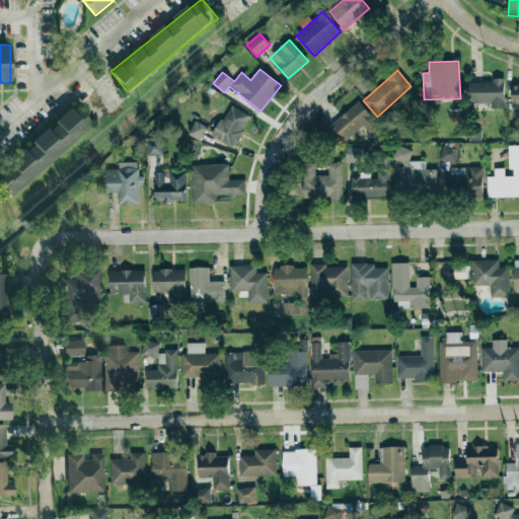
[(470,103),(491,102),(491,108),(505,108),(504,80),(469,81),(470,103)]
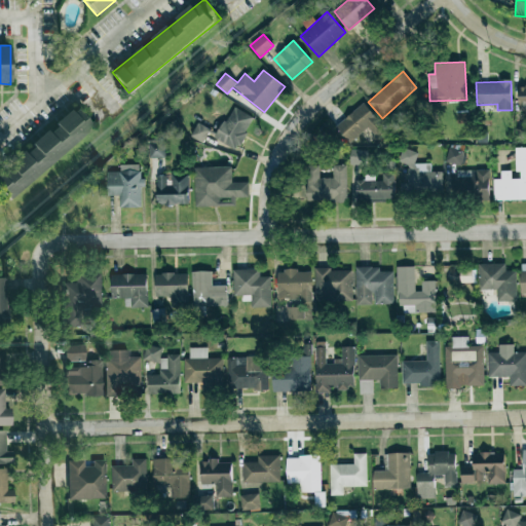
[(366,129),(377,143),(388,133),(364,103),(336,126),(349,143),(366,129)]
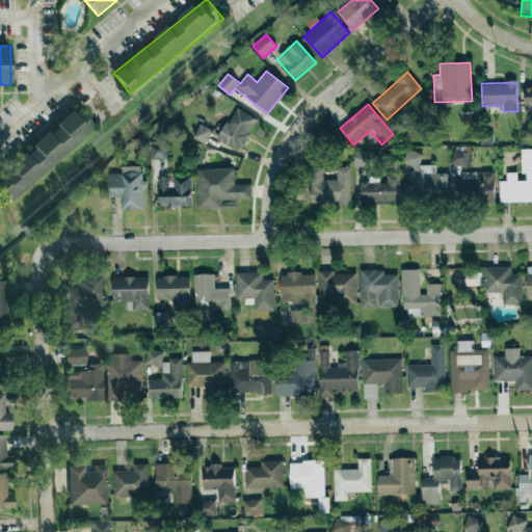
[(240,152),(257,118),(235,107),(218,141),(240,152)]
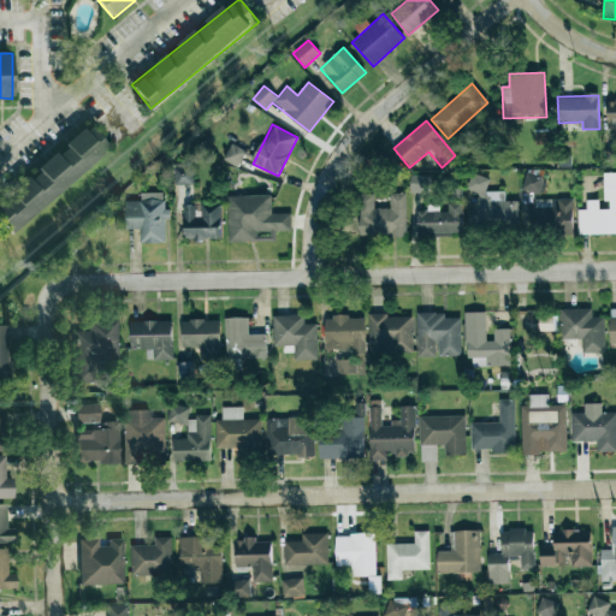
[(0,219),(11,232),(110,149),(90,125),(0,199),(0,219)]
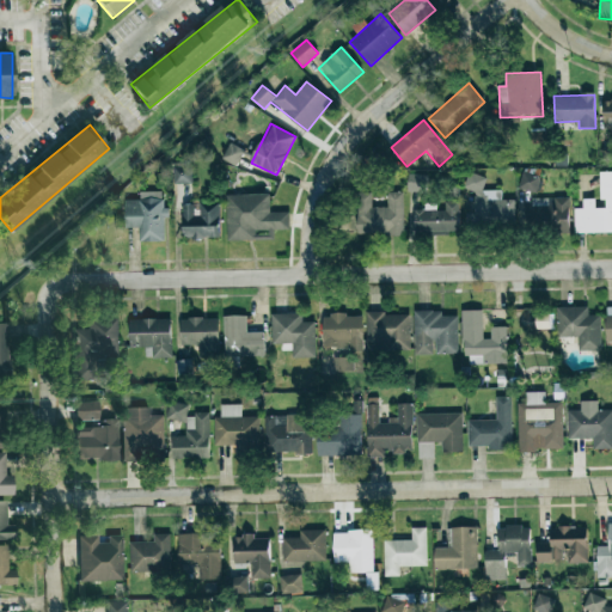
[(221,159),(236,166),(244,151),(230,144),(221,159)]
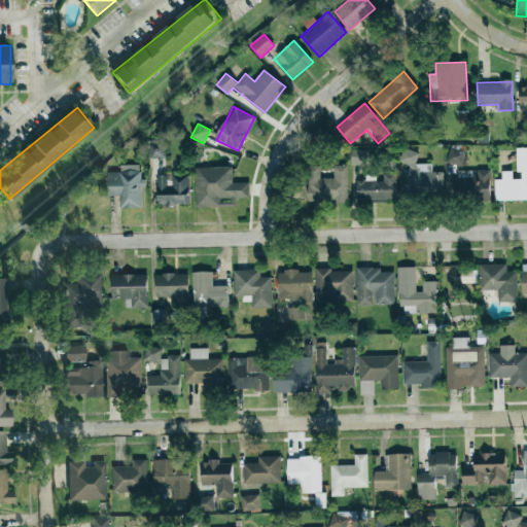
[(166,157),(164,140),(148,142),(150,159),(166,157)]
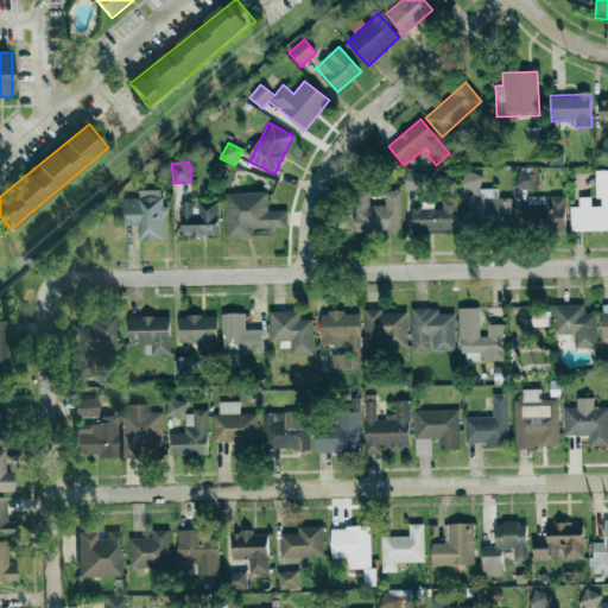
[(607,230),(607,170),(597,171),(597,207),(591,208),(590,198),(578,198),(578,208),(570,208),(571,232),(607,230)]
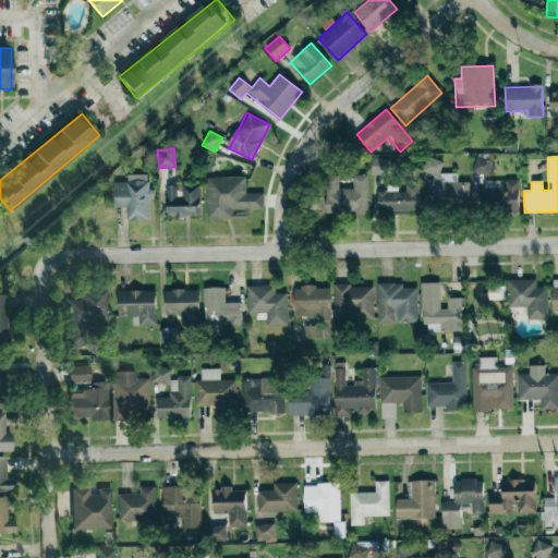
[(473,172),(489,176),(492,160),(475,158),(473,172)]
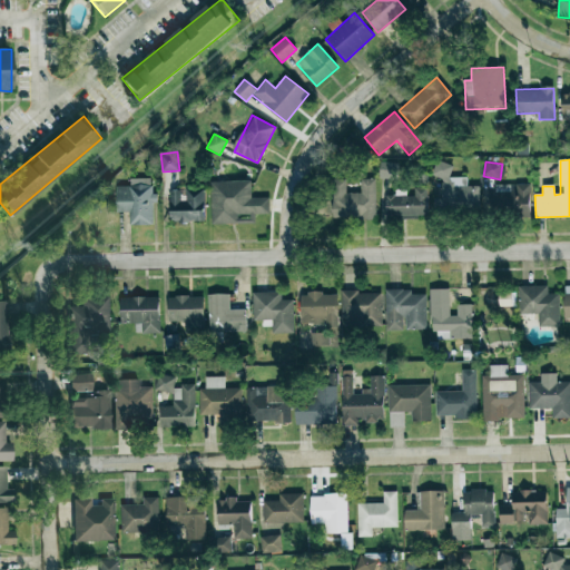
[(379,178),(396,179),(396,163),(380,163),(379,178)]
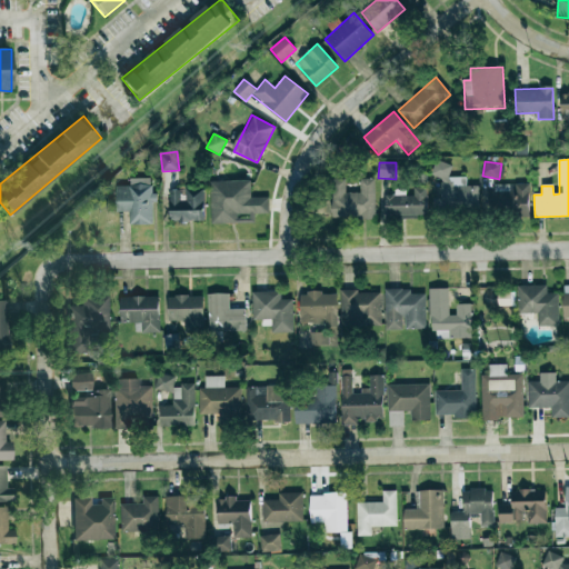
[(479,186),(466,186),(466,177),(450,177),(450,163),(432,162),(432,177),(440,177),(439,195),(432,193),(431,208),(478,209),(479,186)]
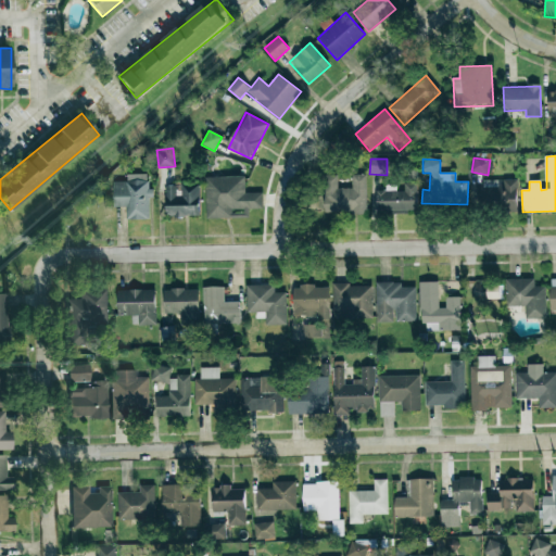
[(114,207),(126,207),(126,219),(149,219),(149,197),(149,174),(126,174),(127,181),(113,181),(114,207)]
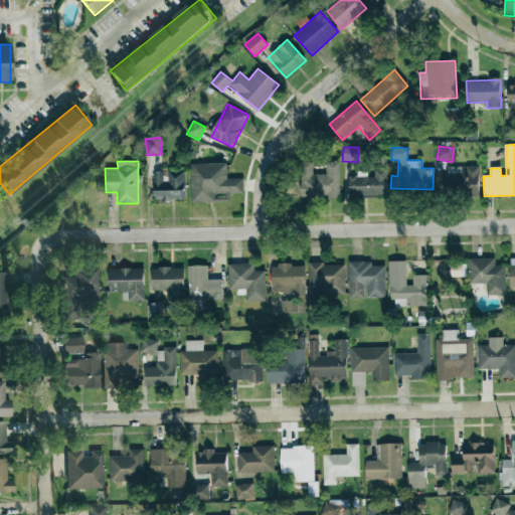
[(340,162),(326,162),(326,175),(313,174),(313,163),(299,163),(299,196),(339,197),(340,162)]
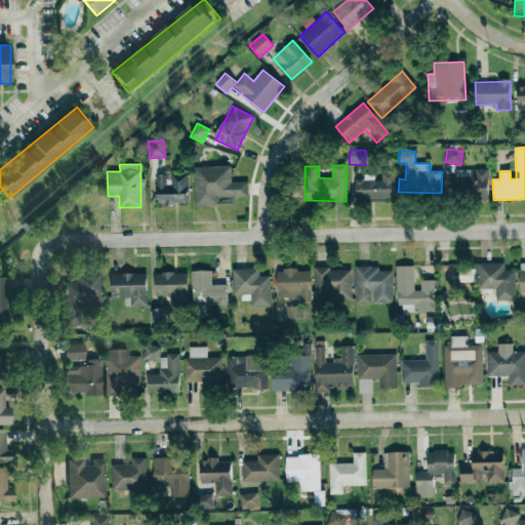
[(194,167),(195,206),(235,205),(235,197),(248,197),(248,182),(231,183),(231,166),(194,167)]
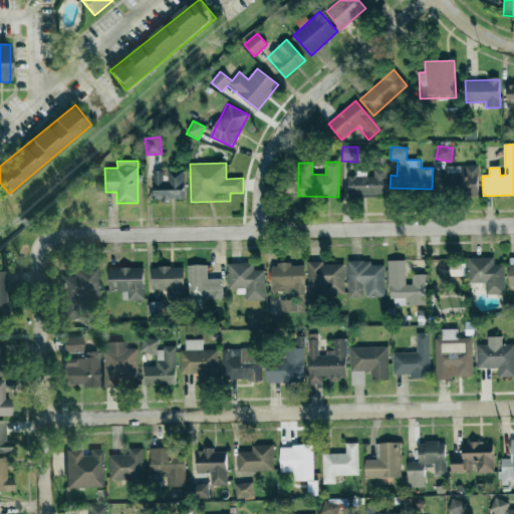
[(478,193),(478,167),(445,167),(445,194),(478,193)]
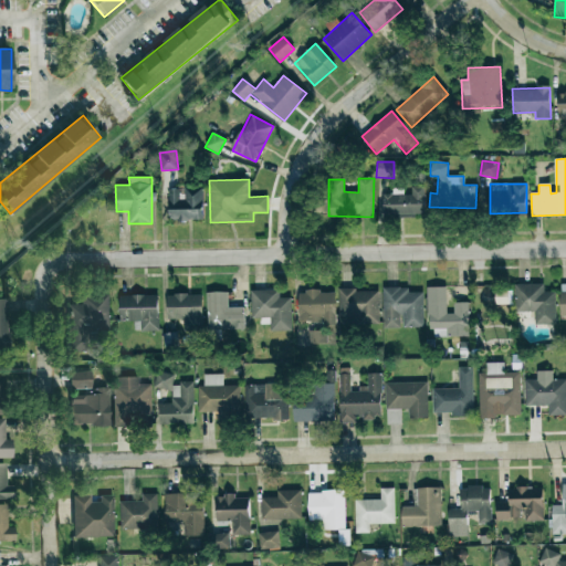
[(383,194),(384,217),(425,217),(425,186),(411,187),(411,191),(391,191),(391,194),(383,194)]
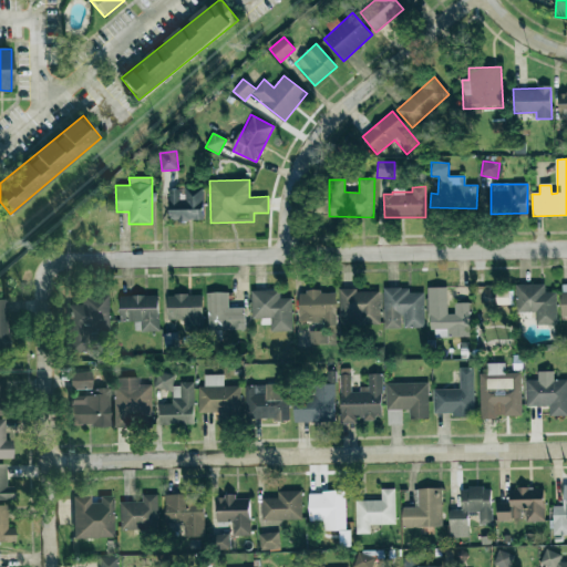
[(185,189),(185,199),(179,199),(179,189),(168,189),(169,222),(204,220),(203,189),(185,189)]
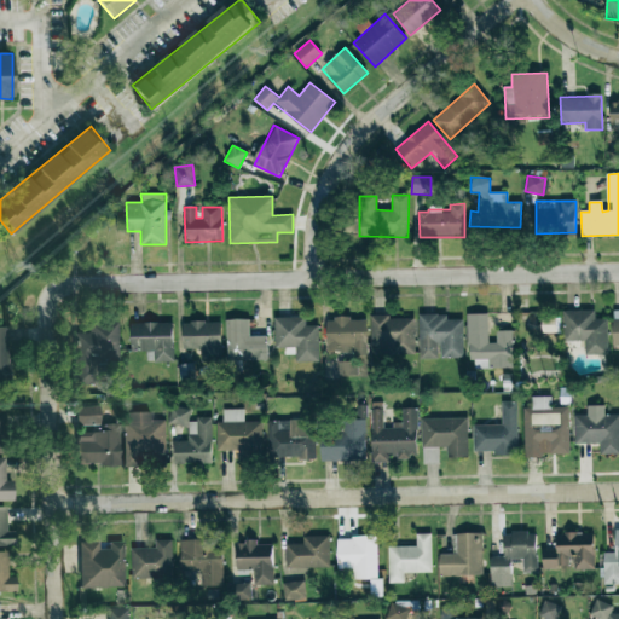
[(563,341),(584,341),(585,354),(608,354),(607,319),(594,319),(594,310),(562,311),(563,341)]
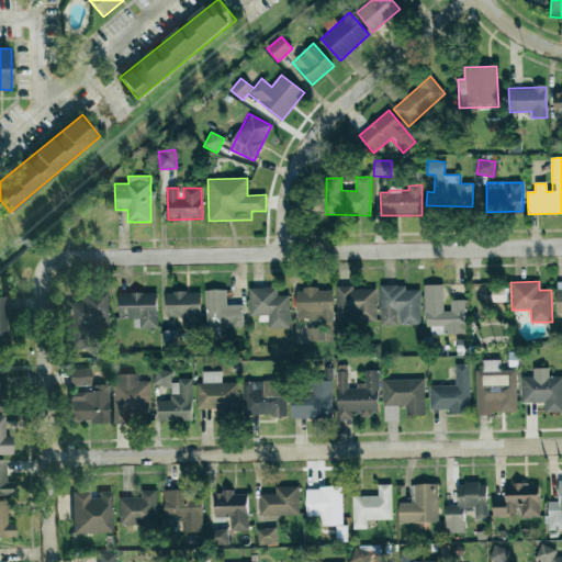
[(424,285),(425,327),(444,326),(444,334),(465,334),(464,300),(451,301),(451,312),(444,312),(442,284),(424,285)]
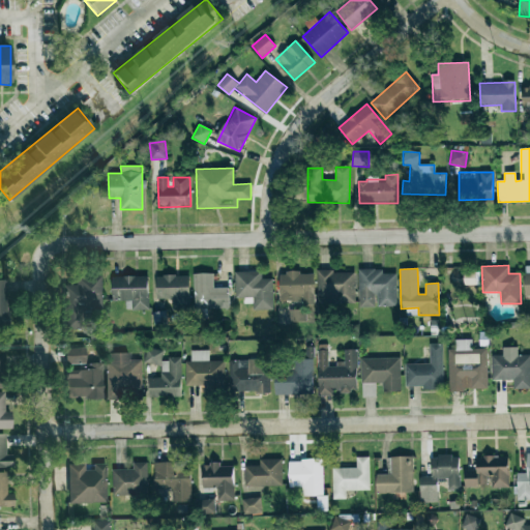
[(376,306),(396,306),(396,273),(383,273),(383,269),(358,269),(359,307),(376,306)]
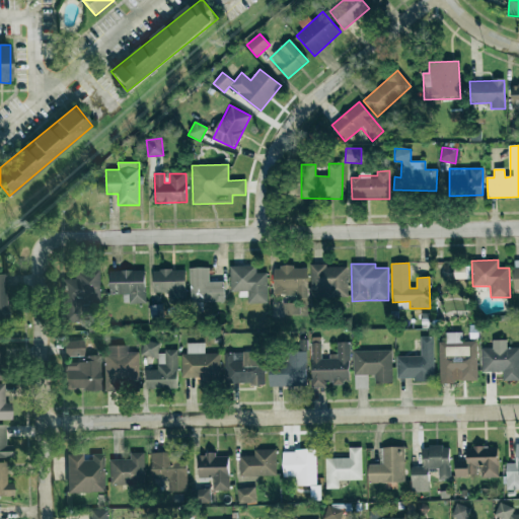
[(230,266),(230,291),(247,291),(247,304),(268,304),(267,273),(256,274),(256,266),(230,266)]
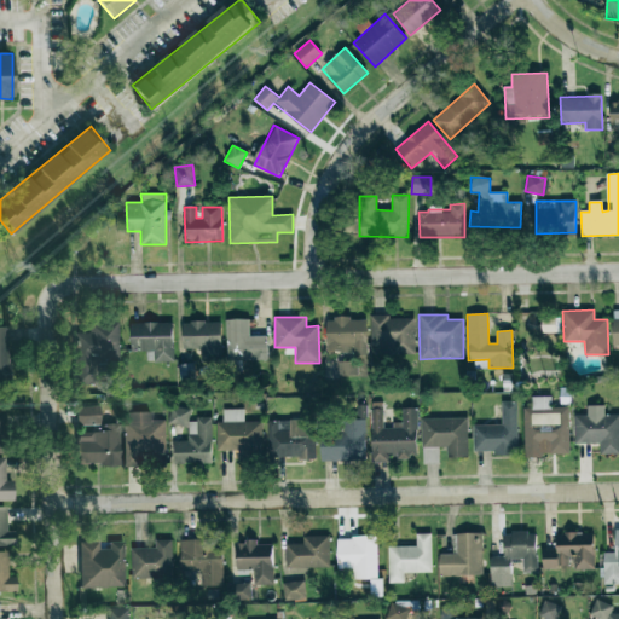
[(372,356),(415,354),(414,317),(371,318),(372,356)]
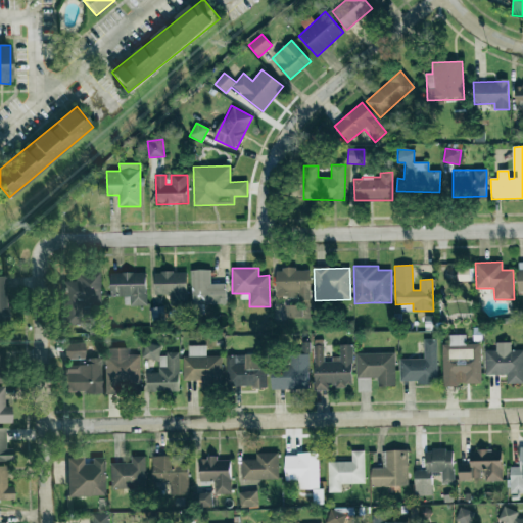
[(458,281),(470,281),(470,268),(458,269),(458,281)]
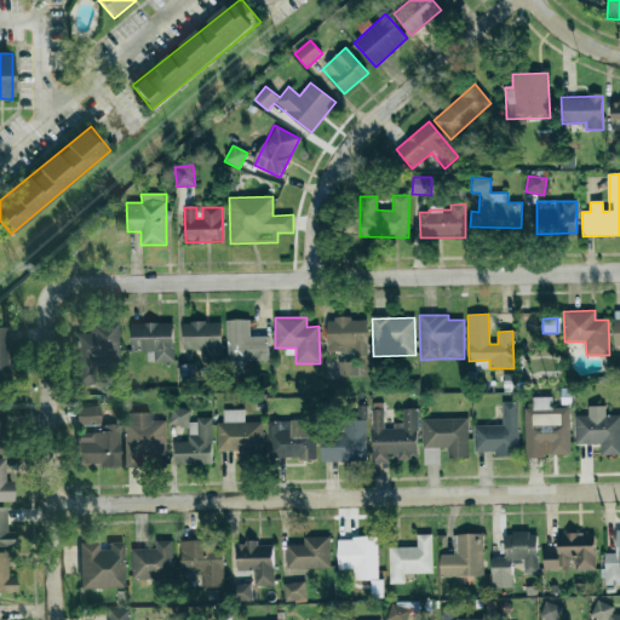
[(327,320),(327,355),(368,354),(367,319),(327,320)]
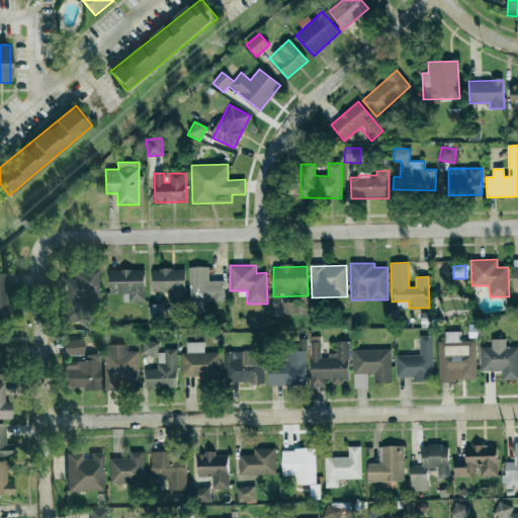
[(189,268),(190,301),(224,301),(224,281),(208,281),(208,267),(189,268)]
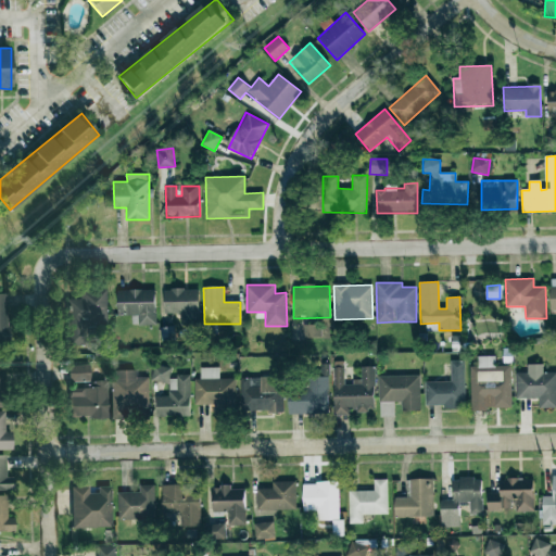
[(67,299),(70,345),(87,344),(85,318),(106,317),(105,289),(80,290),(80,299),(67,299)]
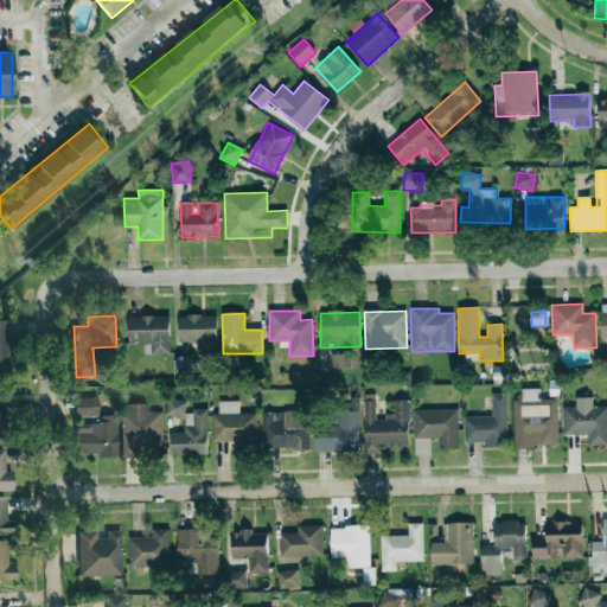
[(128,317),(128,345),(151,344),(151,356),(171,355),(170,315),(128,317)]
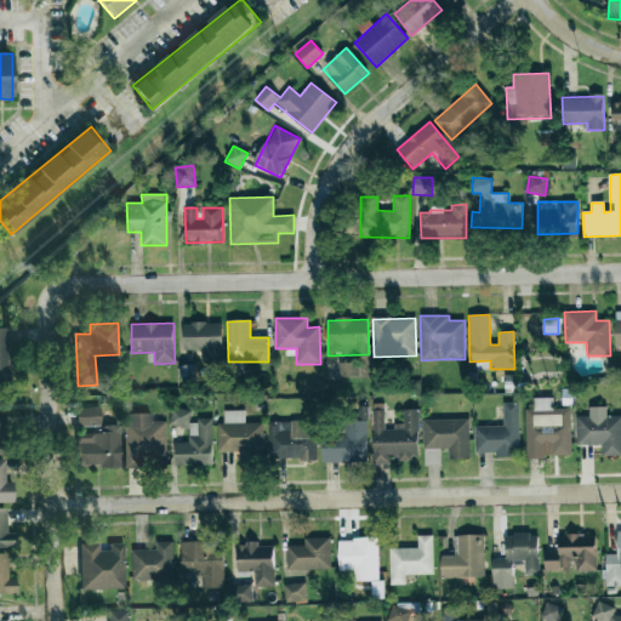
[(183,351),(201,349),(201,363),(223,363),(222,323),(182,324),(183,351)]
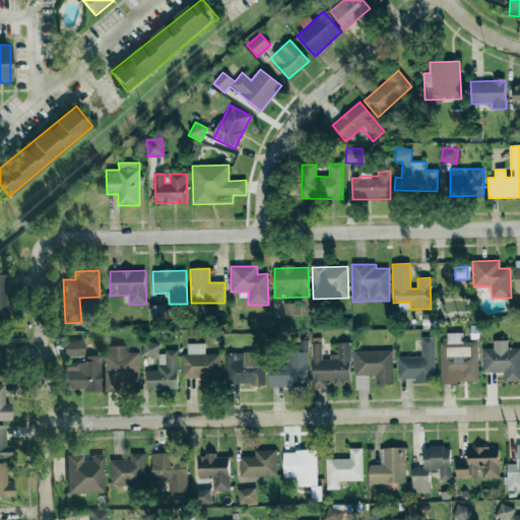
[(301,316),(301,304),(283,304),(283,316),(301,316)]
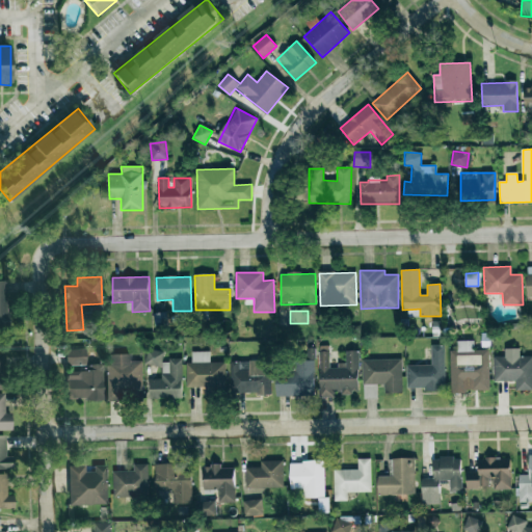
[(167,326),(165,312),(153,314),(155,327),(167,326)]
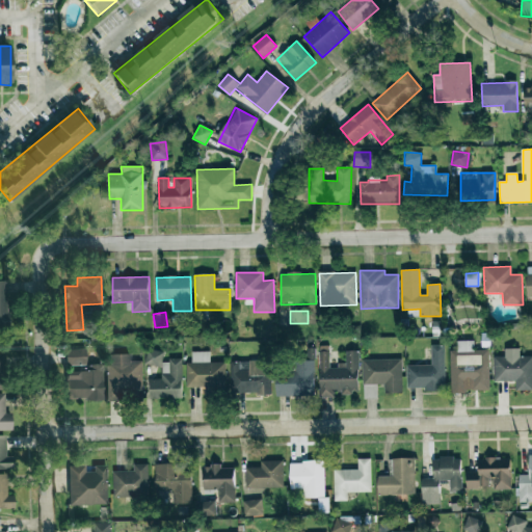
[(450,392),(489,392),(488,350),(474,350),(474,341),(457,341),(457,350),(450,351),(450,392)]
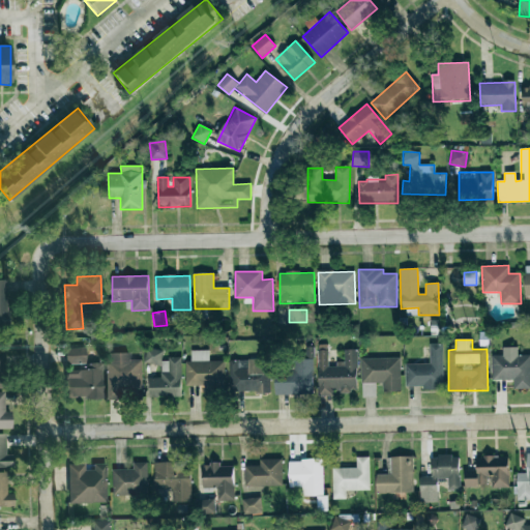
[(442,344),(429,344),(430,363),(405,364),(405,387),(422,386),(422,390),(443,389),(442,344)]
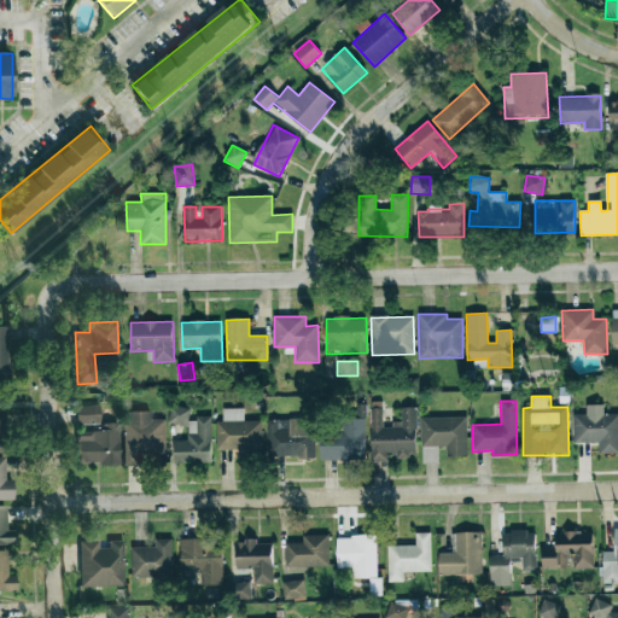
[(100,424),(99,404),(76,406),(77,424),(100,424)]
